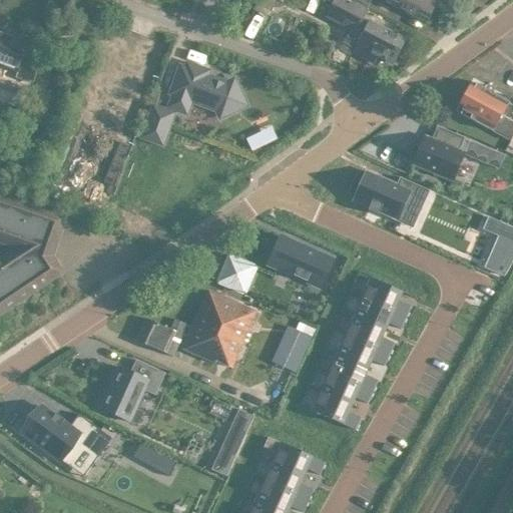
[(269,0),(246,0),(246,2),(266,9),(269,0)]
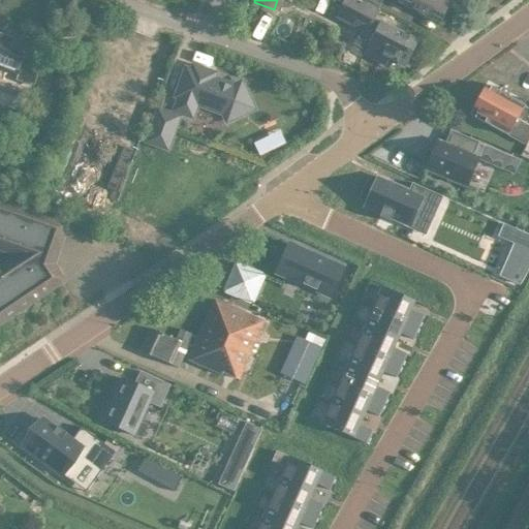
[(400,68),(403,64),(416,39),(380,21),(375,19),(372,18),(378,5),(367,0),(343,0),(336,17),(351,24),(353,20),(362,24),(355,35),(369,42),(364,54),(384,64),(386,62),(400,68)]
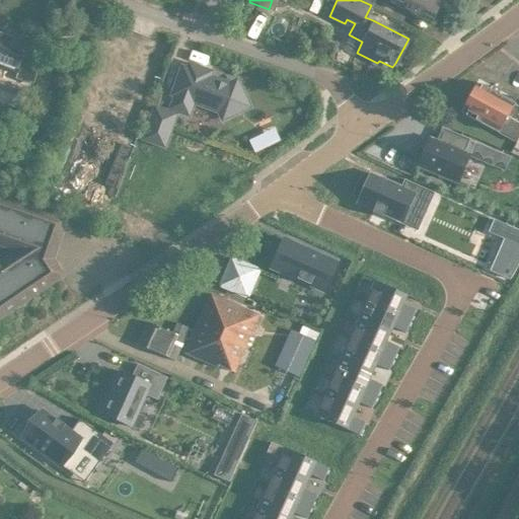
[(440,0),(388,0),(430,21),(440,0)]
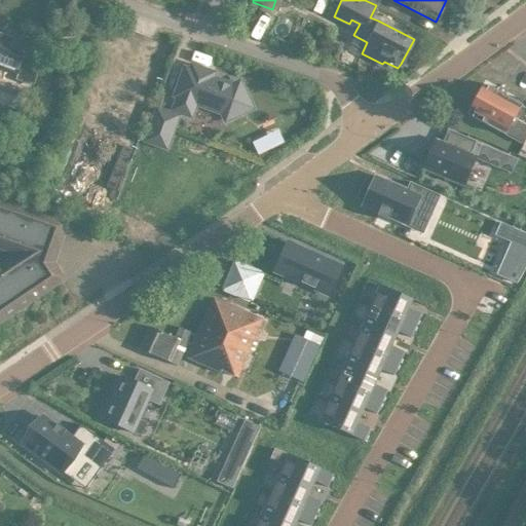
[(0,65),(19,72),(30,41),(0,30),(0,65)]
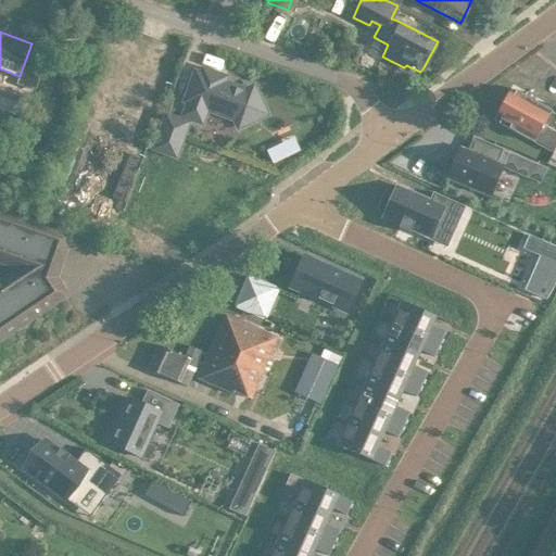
[(200,121),(205,108),(232,117),(236,124),(237,125),(264,113),(252,86),(243,89),(222,81),(224,76),(202,68),(200,73),(194,71),(184,100),(187,101),(182,114),(200,121)]
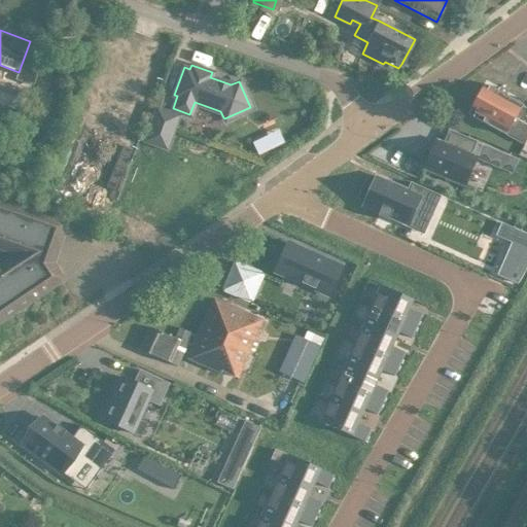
[(523,143),(526,135),(526,100),(519,96),(516,101),(504,95),(506,92),(505,89),(500,85),(497,86),(496,90),(488,85),(485,89),(481,86),(467,113),(523,143)]
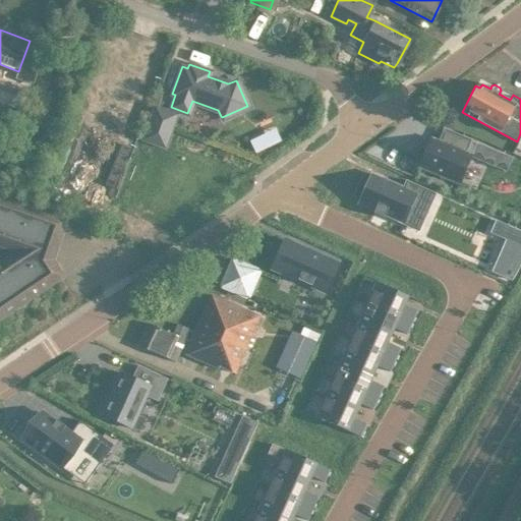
[(143,137),(163,145),(174,114),(155,108),(143,137)]
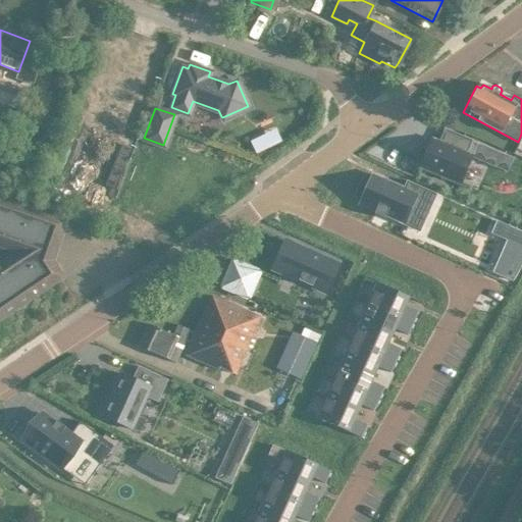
[(430,137),(419,166),(459,183),(469,158),(470,155),(505,170),(511,155),(476,141),(475,143),(470,141),(470,139),(468,138),(444,127),(438,140),(430,137)]
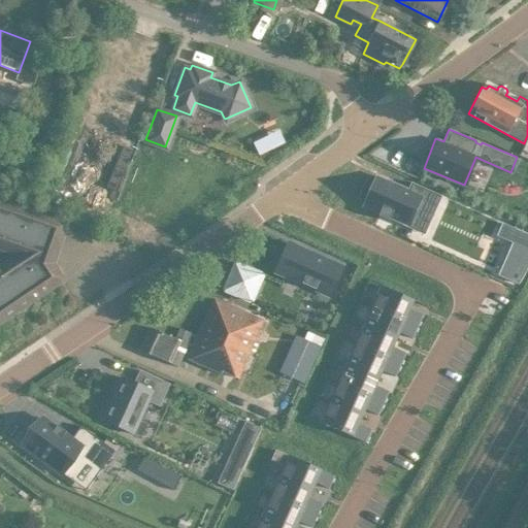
[(278,131),(254,142),(259,153),(284,141),(278,131)]
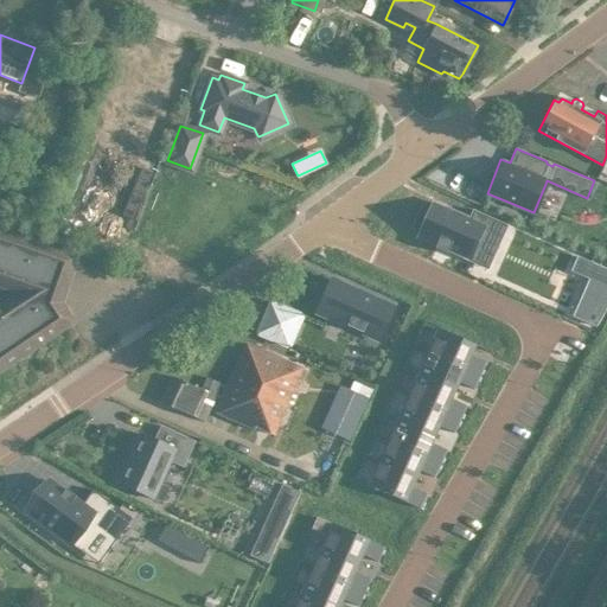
[(481,241),(494,247),(505,223),(471,209),(467,217),(432,200),(416,236),(435,244),(433,247),(446,253),(447,249),(472,261),(481,241)]
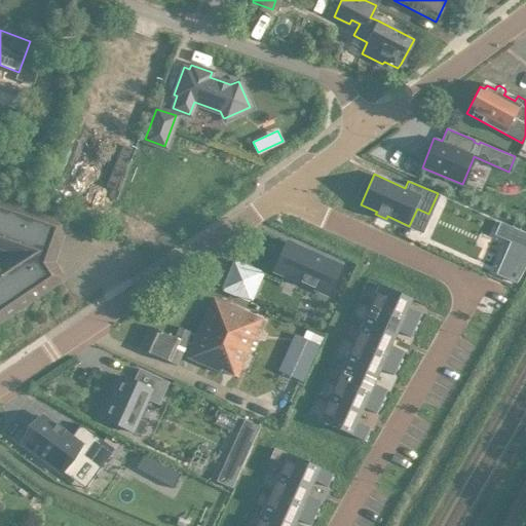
[(0,265),(17,254),(0,227),(0,265)]
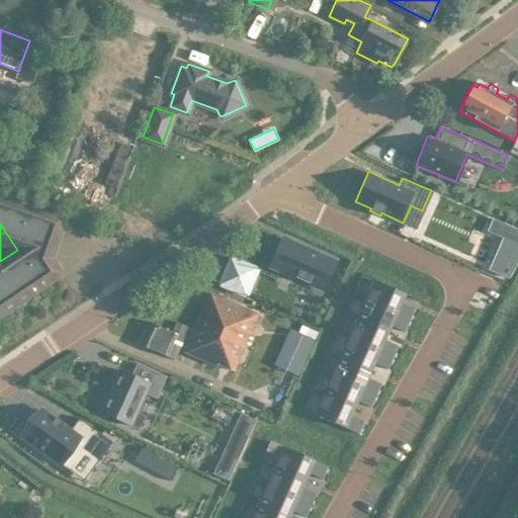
[(517,229),(511,227),(502,247),(517,253),(517,251),(517,229)]
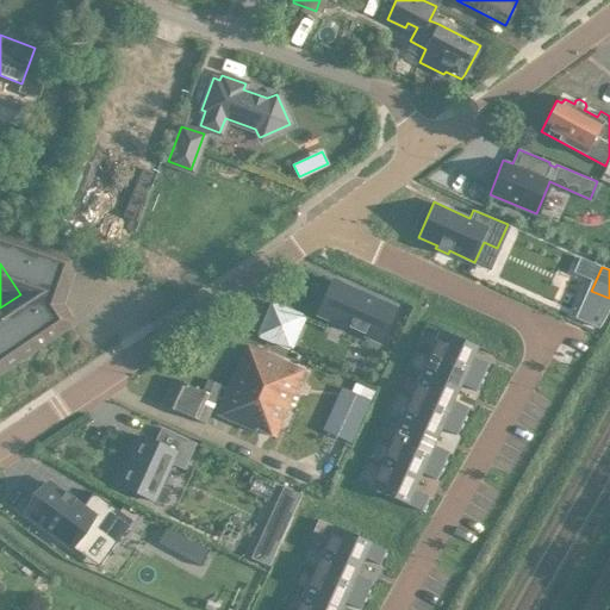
[(327,316),(327,317),(379,340),(393,306),(341,284),(327,316)]
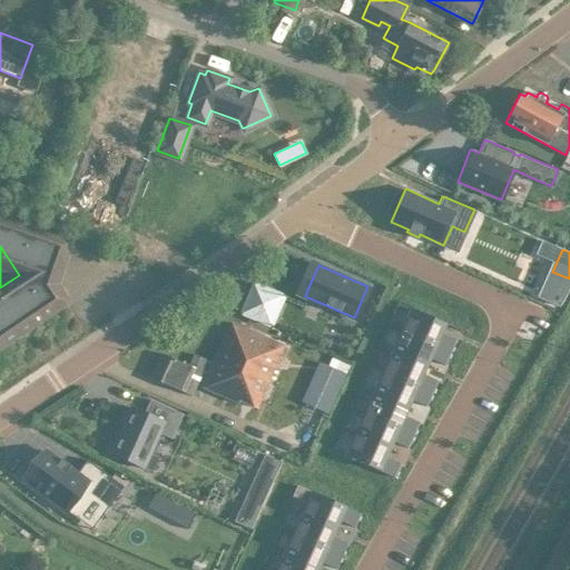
[(239,312),(269,324),(282,294),(252,283),(239,312)]
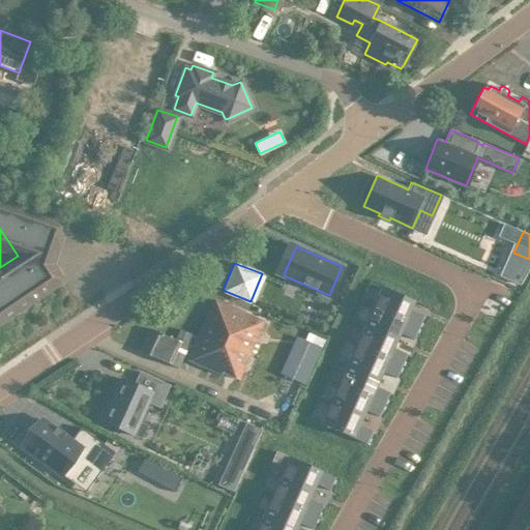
[(381,286),(372,306),(417,326),(422,315),(410,308),(413,301),(414,300),(381,286)]
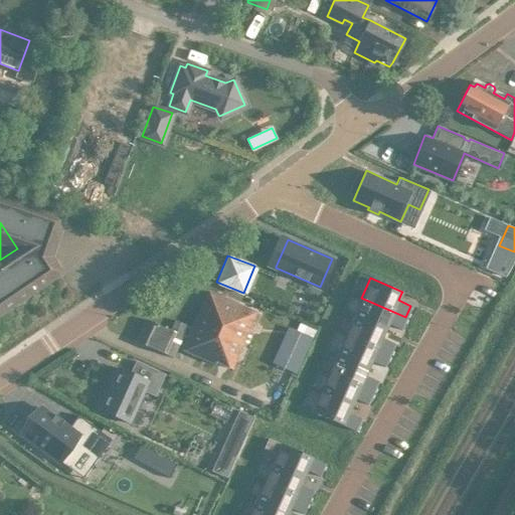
[(185,338),(184,341),(181,347),(180,349),(181,350),(182,349),(214,364),(215,361),(230,368),(255,311),(207,290),(186,336),(185,338)]
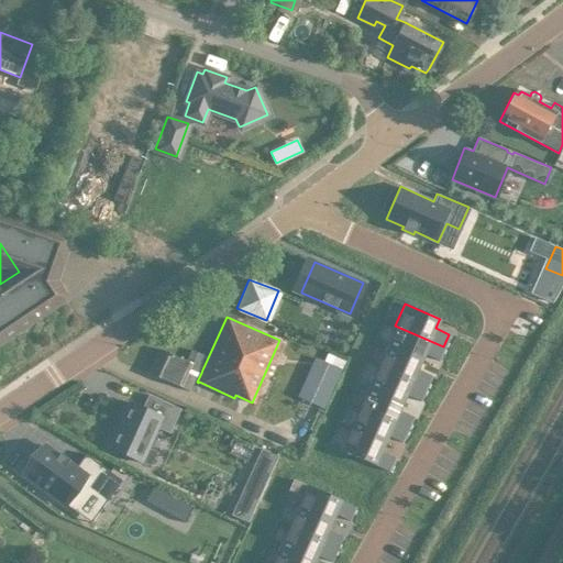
[(395,326),(386,345),(421,361),(424,353),(438,359),(443,346),(395,326)]
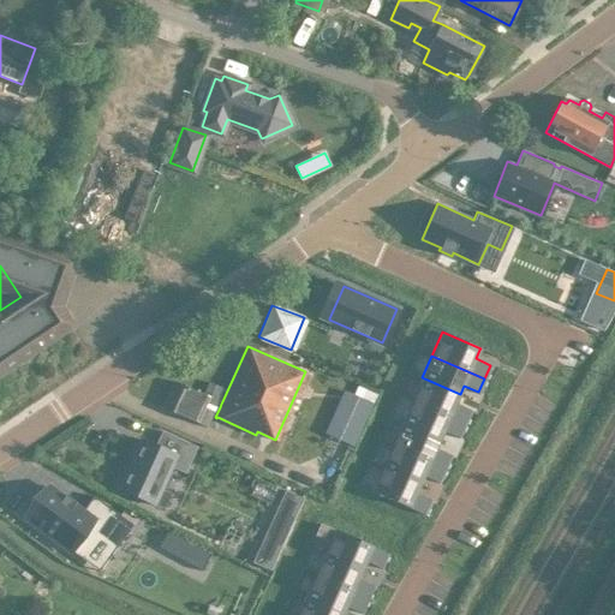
[(422,377),(412,400),(464,423),(470,410),(455,402),(460,394),(422,377)]
